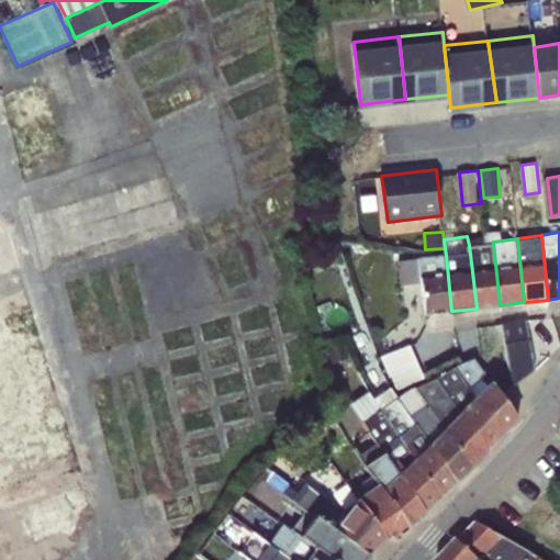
[(485,243),(469,245),(477,308),(500,305),(493,242),(485,243)]
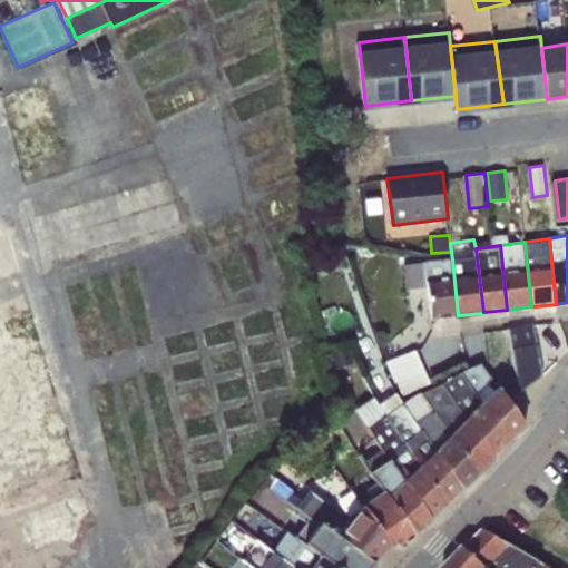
[(452,258),(427,261),(429,285),(432,319),(458,315),(452,258)]
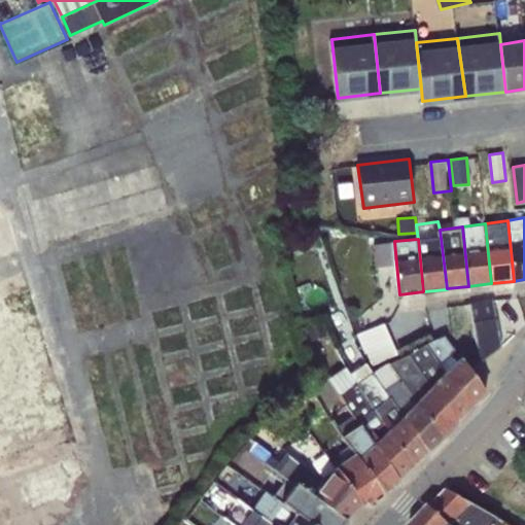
[(396,264),(394,241),(375,243),(378,266),(396,264)]
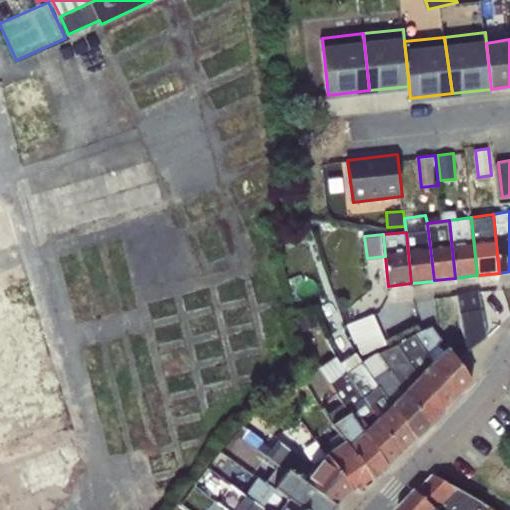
[(480,290),(457,294),(467,351),(488,336),(488,335),(480,290)]
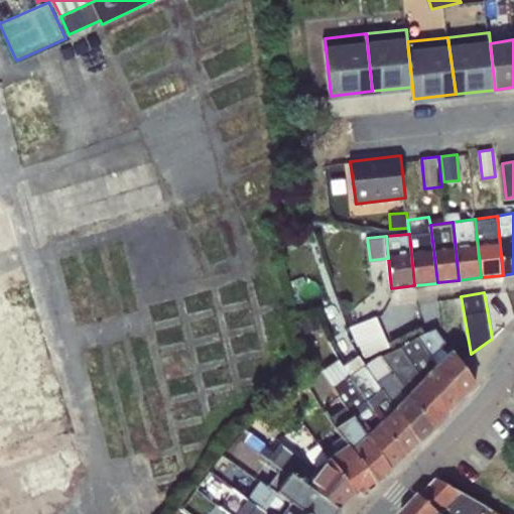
[(377,316),(351,327),(358,342),(361,341),(368,356),(390,346),(377,316)]
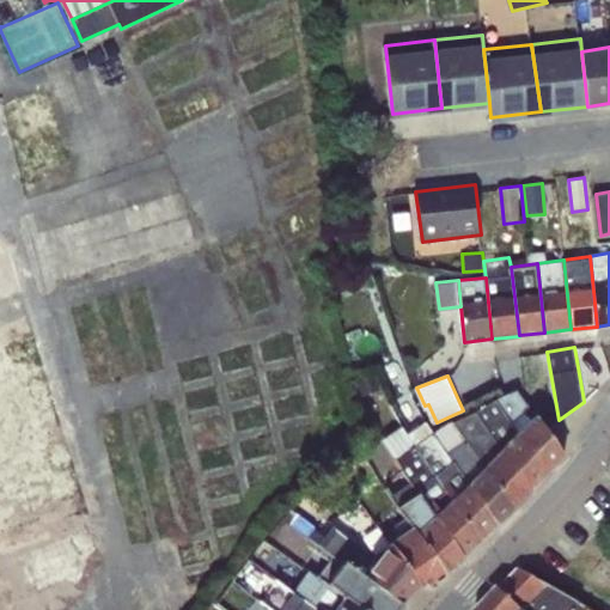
[(499,398),(498,398),(548,474),(566,457),(546,427),(518,388),(499,398)]
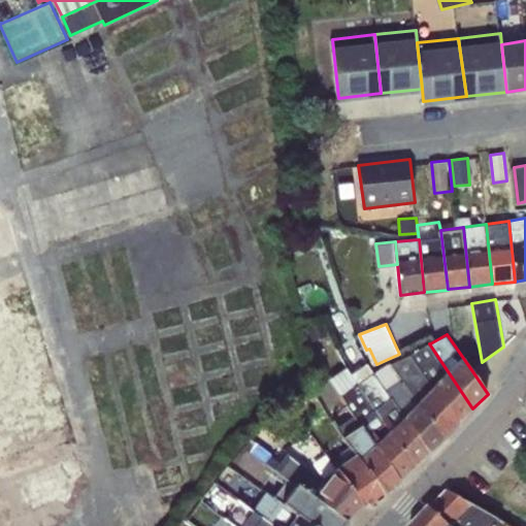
[(429,343),(409,354),(458,424),(472,408),(429,343)]
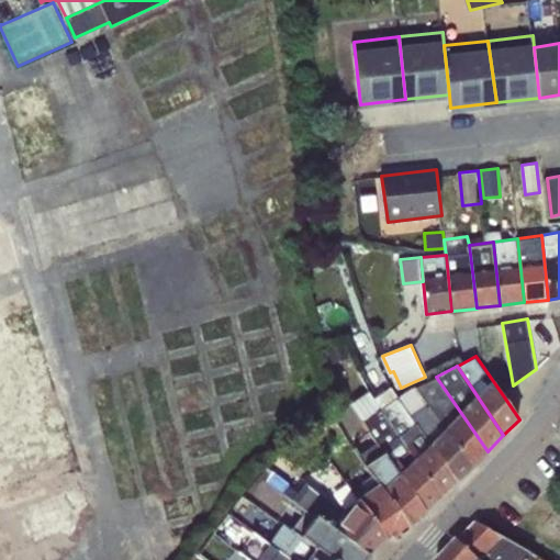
[(436,377),(416,388),(472,467),(488,451),(436,377)]
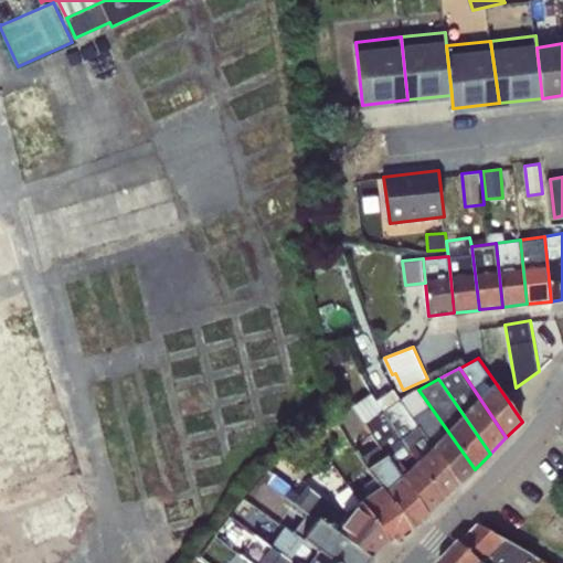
[(394,389),(376,401),(444,500),(460,485),(401,399),(394,389)]
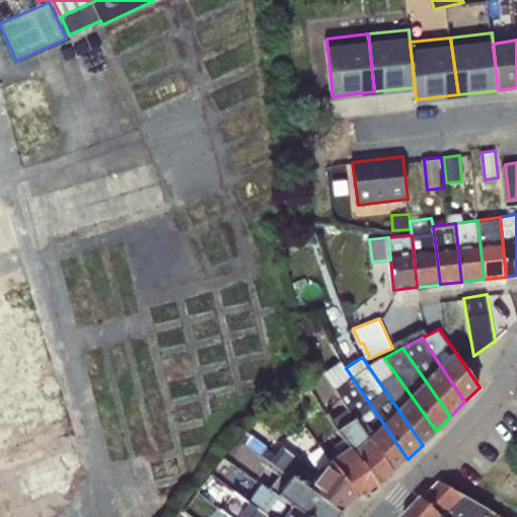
[(384,358),(368,366),(423,445),(436,431),(384,358)]
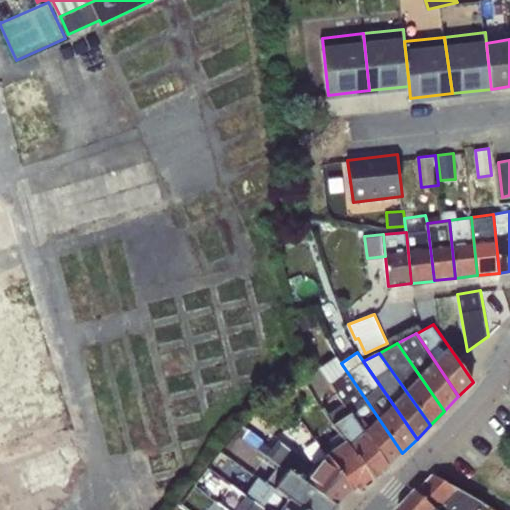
[(402,453),(341,363),(337,357),(320,368),(338,393),(344,402),(388,467),(402,453)]
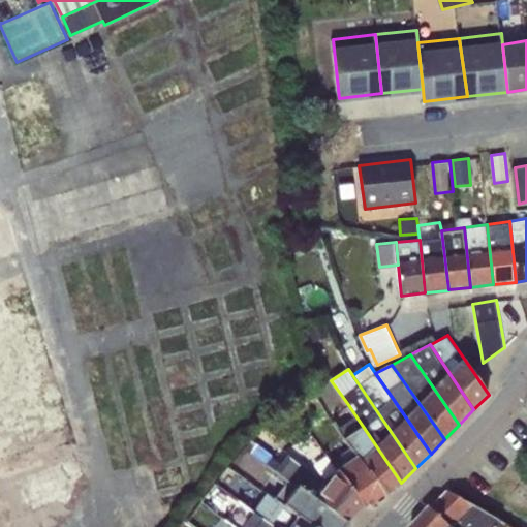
[(401,483),(355,415),(338,427),(351,446),(385,497),(401,483)]
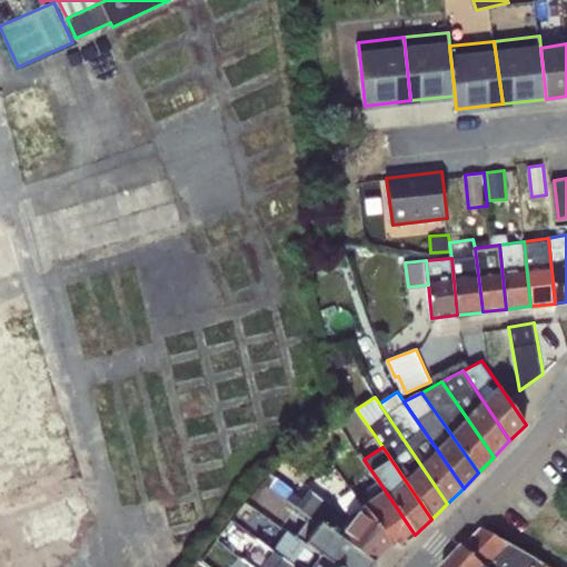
[(415,535),(378,480),(366,489),(369,493),(359,501),(362,506),(391,545),(398,539),(403,544),(415,535)]
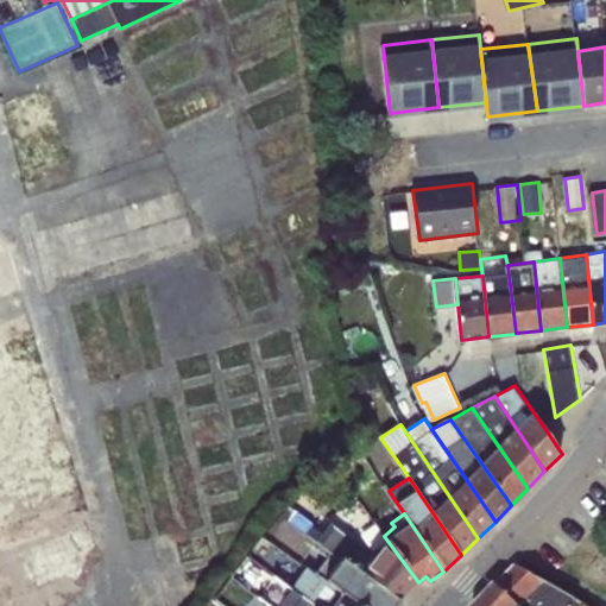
[(418,582),(387,541),(374,553),(332,521),(321,531),(314,524),(307,532),(332,550),(399,601),(418,582)]
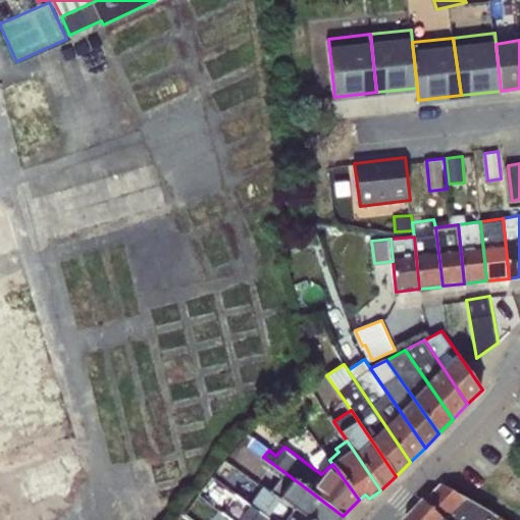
[(284,472),(270,491),(309,519),(340,519),(343,516),(284,472)]
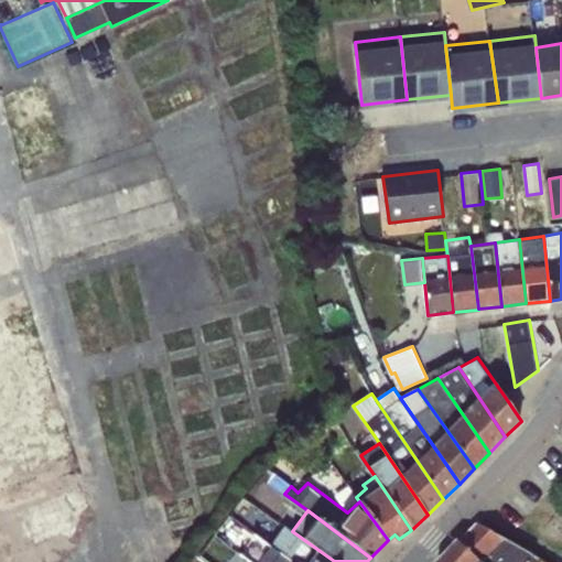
[(531,561),(537,554),(481,523),(442,561),(531,561)]
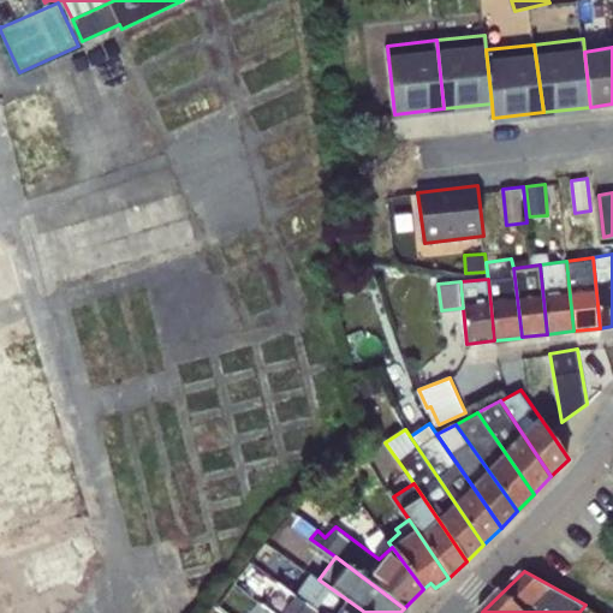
[(311,573),(297,596),(320,612),(364,612),(319,579),(311,573)]
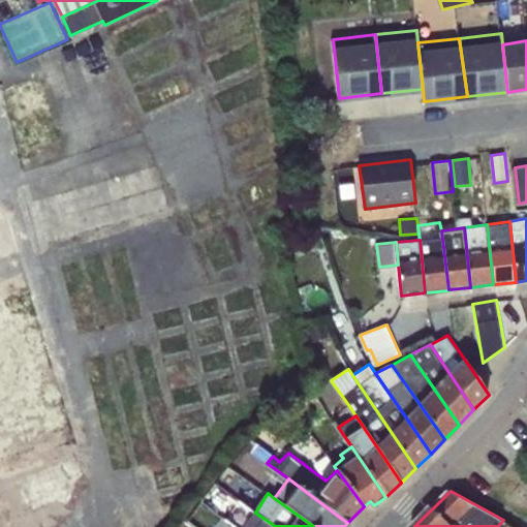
[(275,526),(255,513),(244,526),(275,526)]
